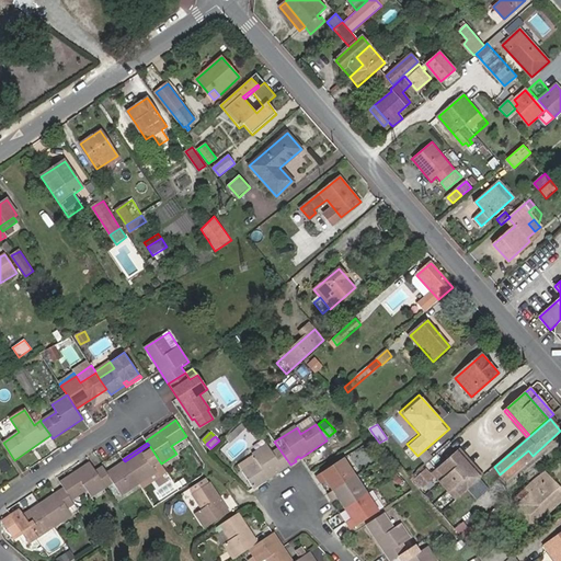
[(139,483),(157,472),(152,466),(159,460),(149,445),(125,461),(139,483)]
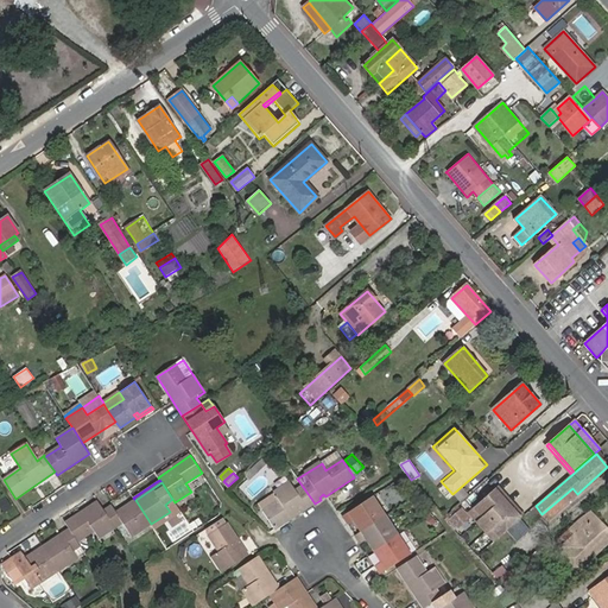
[(263,512),(274,530),(315,504),(303,487),(296,492),(291,482),(274,493),(279,501),(263,512)]
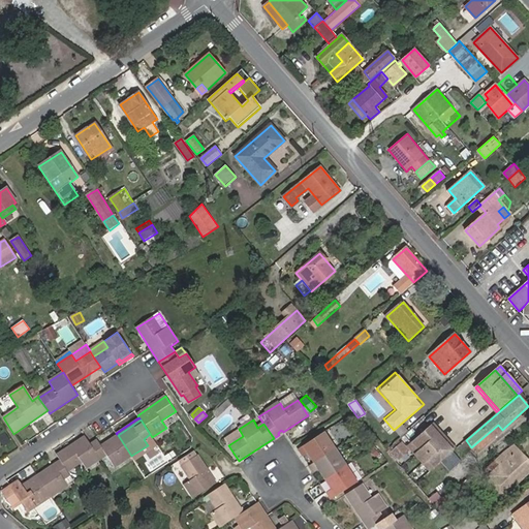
[(408,434),(414,440),(430,427),(425,421),(408,434)]
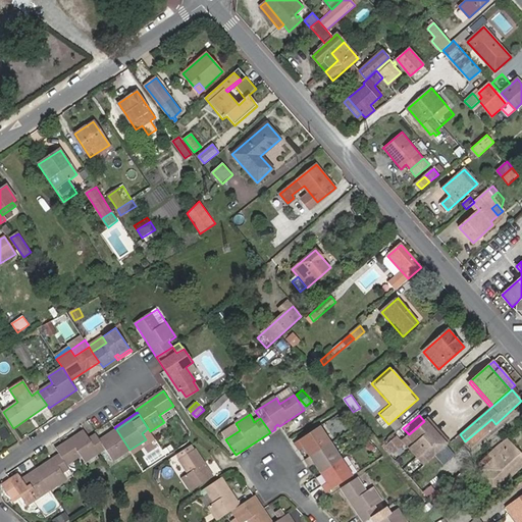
[(447,445),(449,442),(427,418),(425,420),(447,445)]
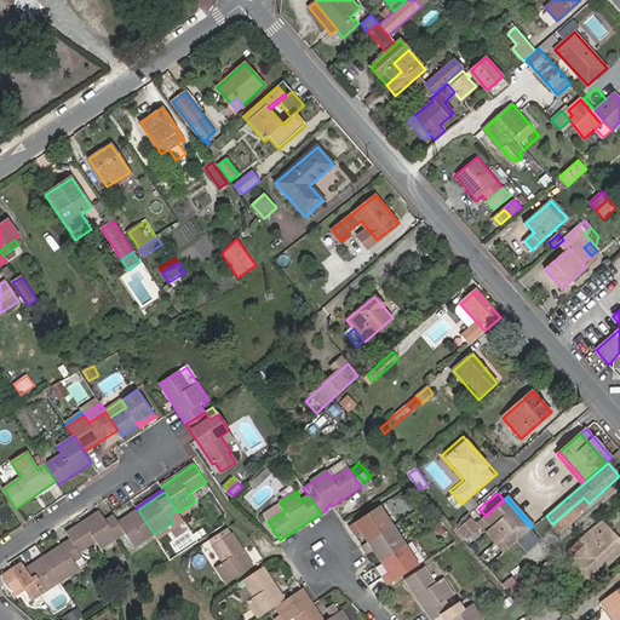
[(552,524),(558,530),(589,504),(584,498),(552,524)]
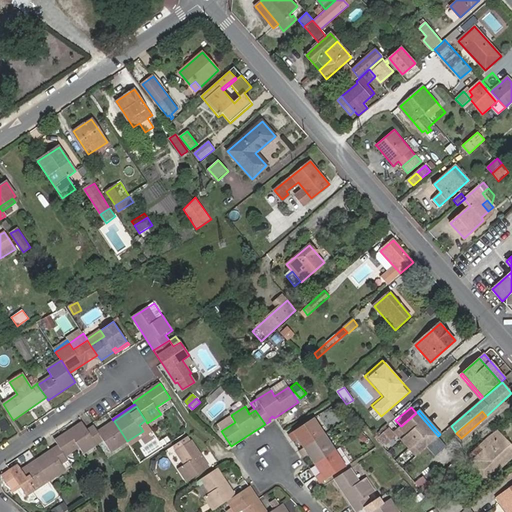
[(420,451),(438,436),(417,412),(416,413),(401,426),(399,427),(420,451)]
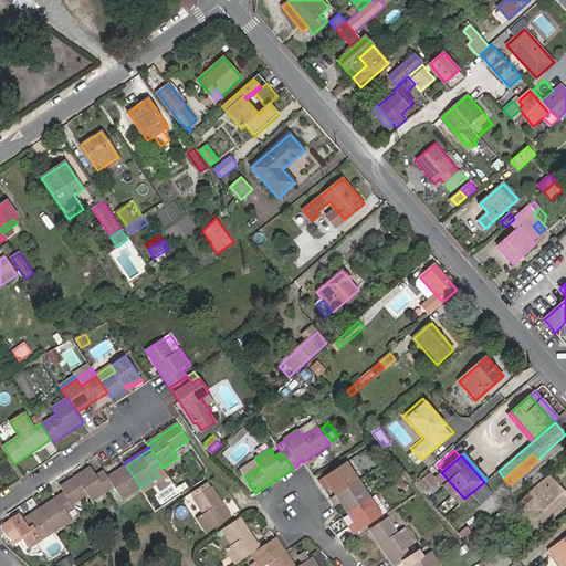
[(325,490),(331,486),(336,495),(358,481),(347,463),(320,481),(325,490)]
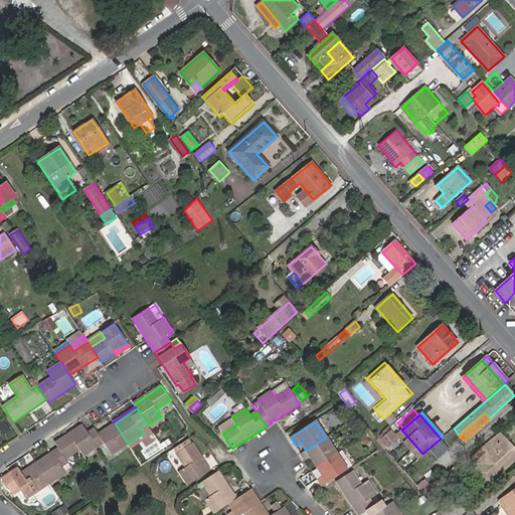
[(147,438),(153,434),(148,425),(146,422),(140,427),(144,434),(147,438)]
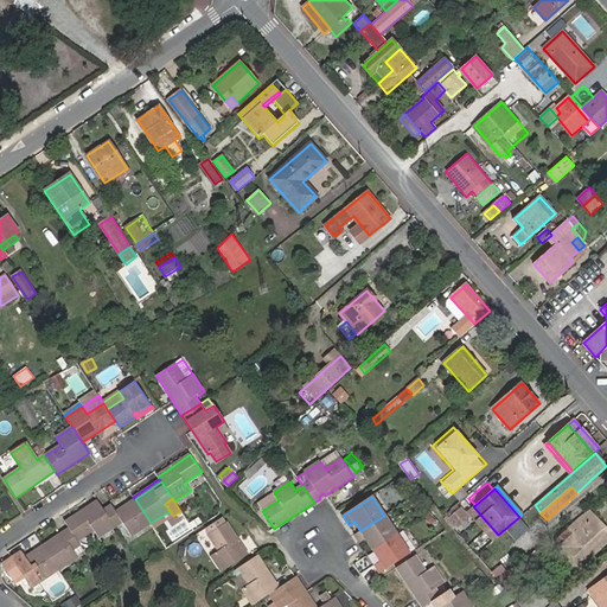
[(132,536),(151,523),(135,499),(115,512),(112,506),(104,510),(115,526),(122,522),(132,536)]
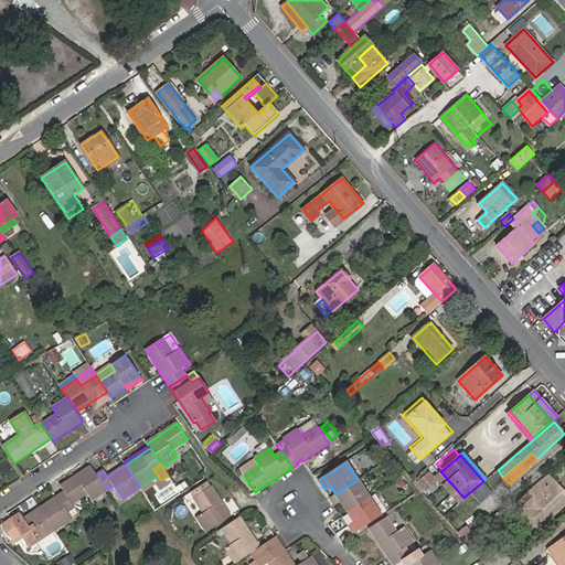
[(107,490),(97,475),(93,469),(91,466),(61,486),(64,491),(72,503),(87,493),(92,500),(107,490)]
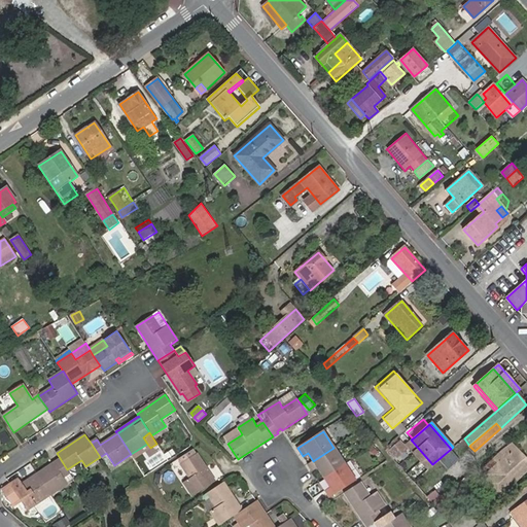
[(428,468),(432,464),(411,440),(407,444),(428,468)]
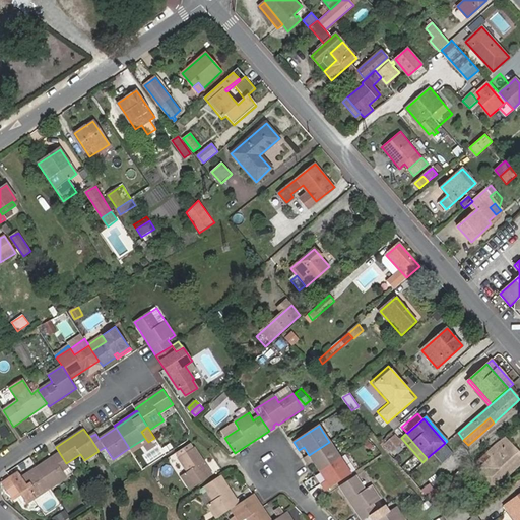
[(384,444),(390,452),(400,443),(394,435),(384,444)]
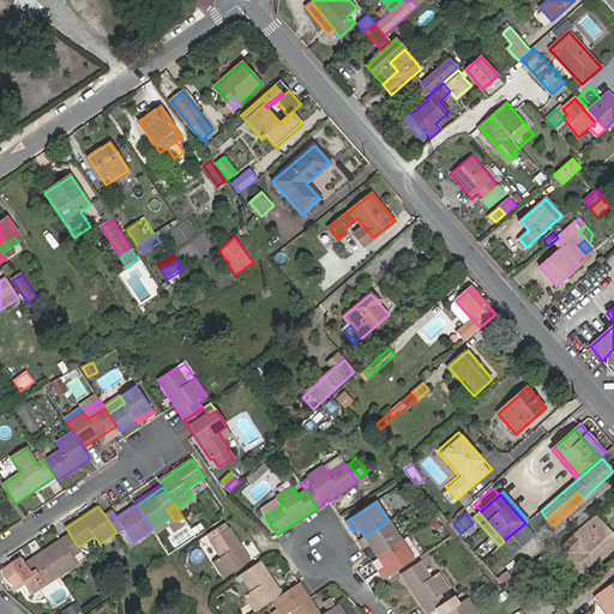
[(152,529),(156,535),(175,522),(172,517),(152,529)]
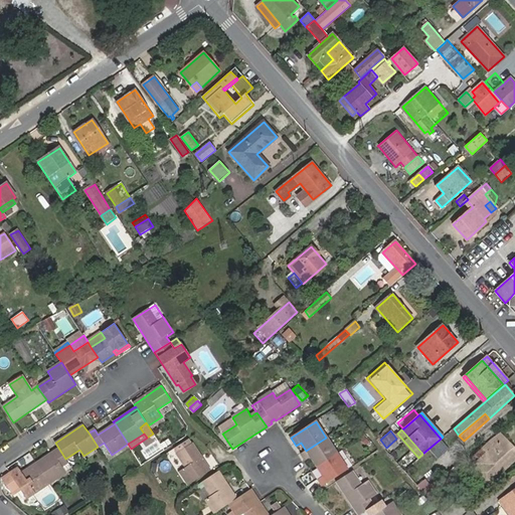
[(503,437),(500,434),(485,448),(488,452),(503,437)]
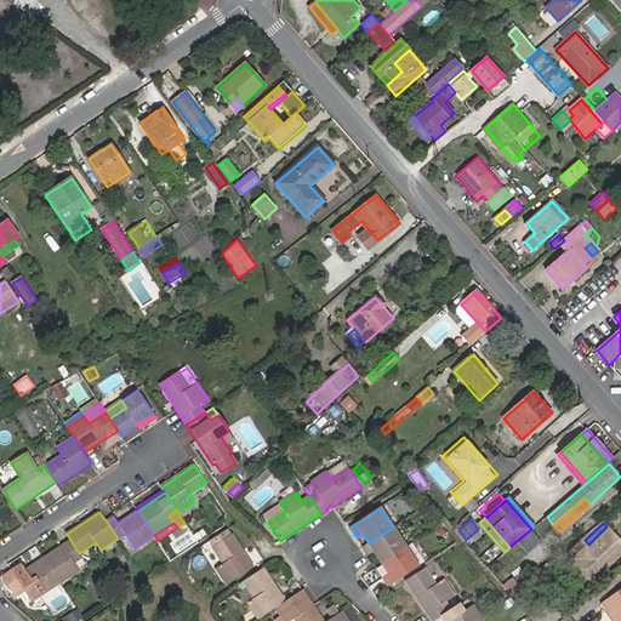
[(570,569),(586,585),(620,553),(620,542),(607,527),(588,545),(581,551),(576,556),(580,560),(570,569)]
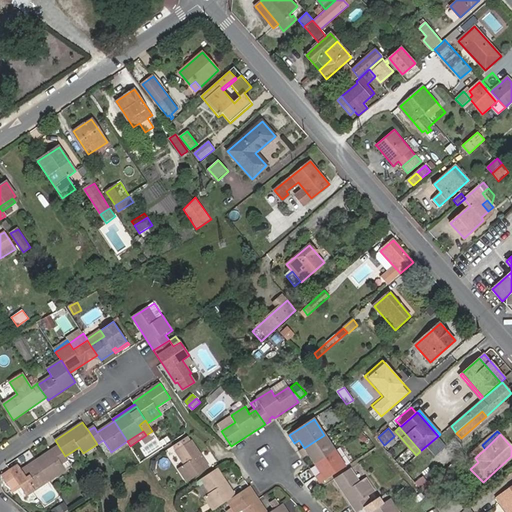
[(309,455),(315,464),(335,451),(324,435),(304,448),(300,451),(304,458),(309,455)]
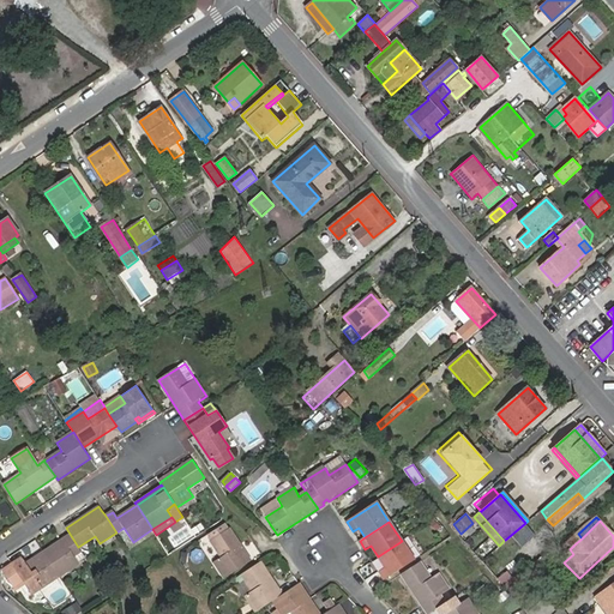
[(215,563),(224,579),(251,561),(230,530),(211,542),(222,558),(215,563)]
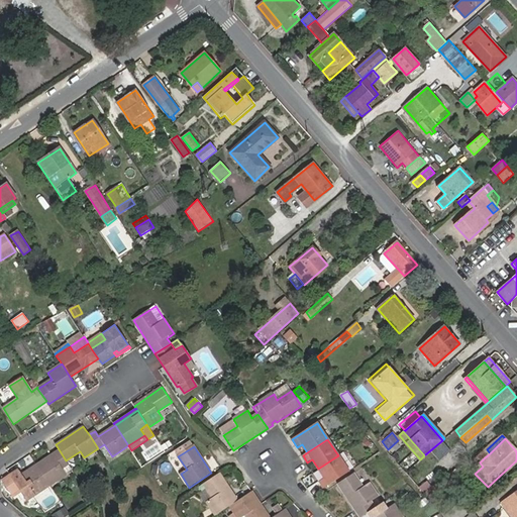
[(69,464),(66,460),(59,449),(36,464),(50,486),(67,475),(66,474),(63,469),(69,464)]
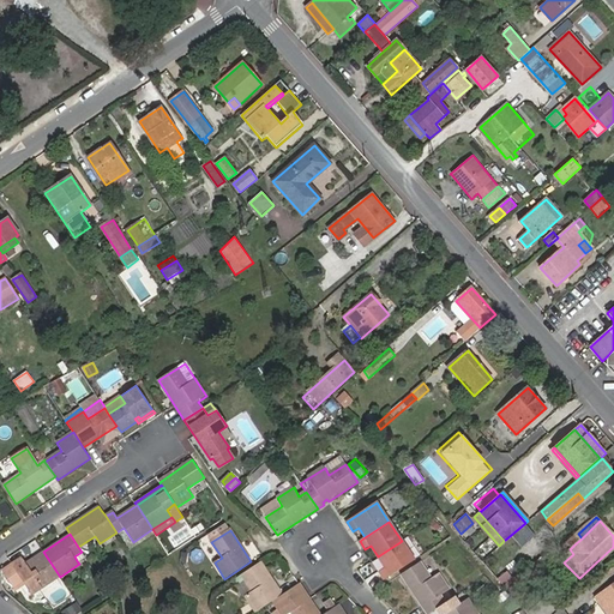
[(578,534),(571,541),(575,545),(582,539),(578,534)]
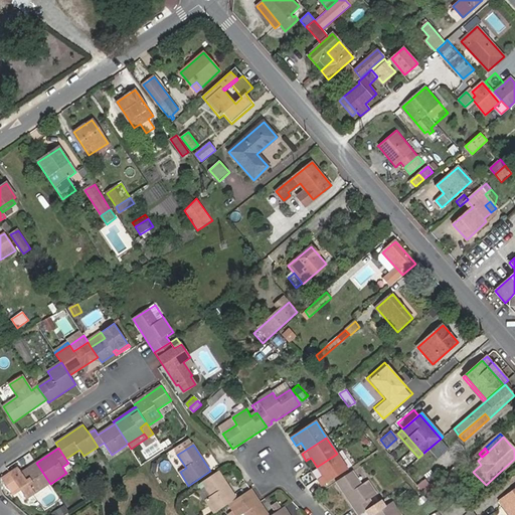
[(318,480),(323,487),(348,471),(337,454),(317,467),(323,477),(318,480)]
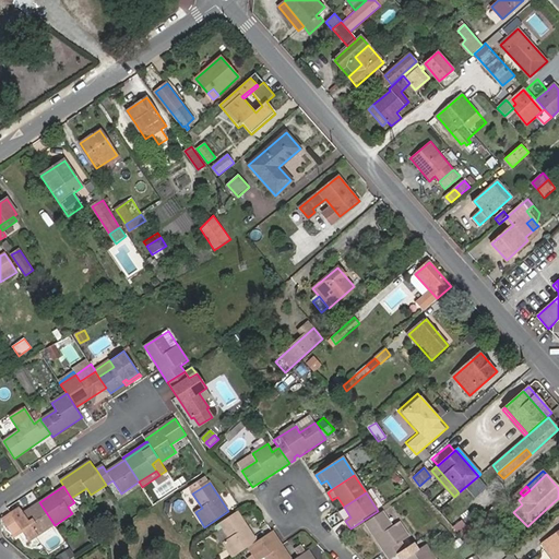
[(22,528),(31,542),(55,525),(39,502),(22,514),(19,509),(11,514),(3,519),(6,521),(14,534),(22,528)]
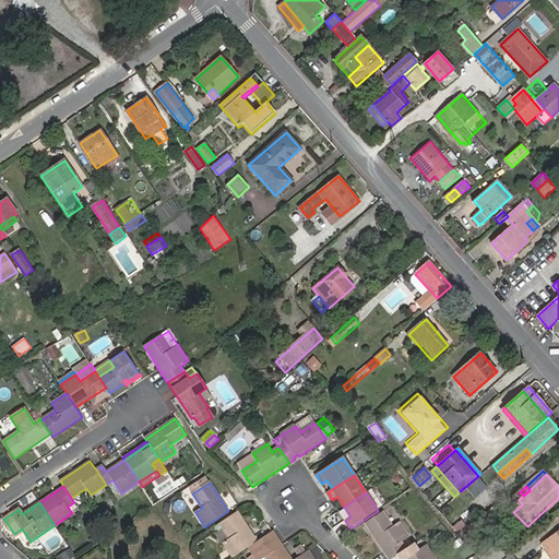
[(71,512),(78,508),(74,502),(68,507),(71,512)]
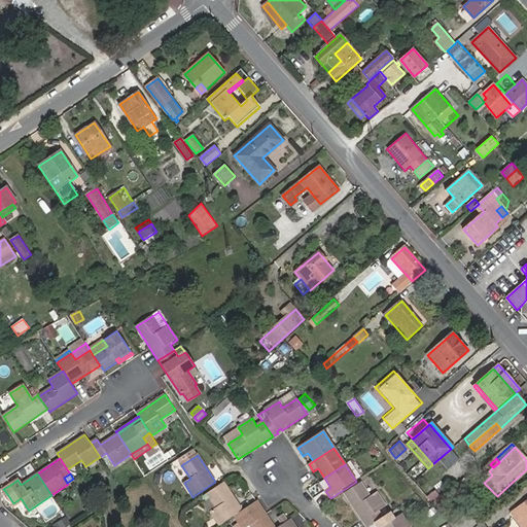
[(235,517),(242,512),(223,483),(207,494),(216,507),(211,512),(219,526),(235,517)]
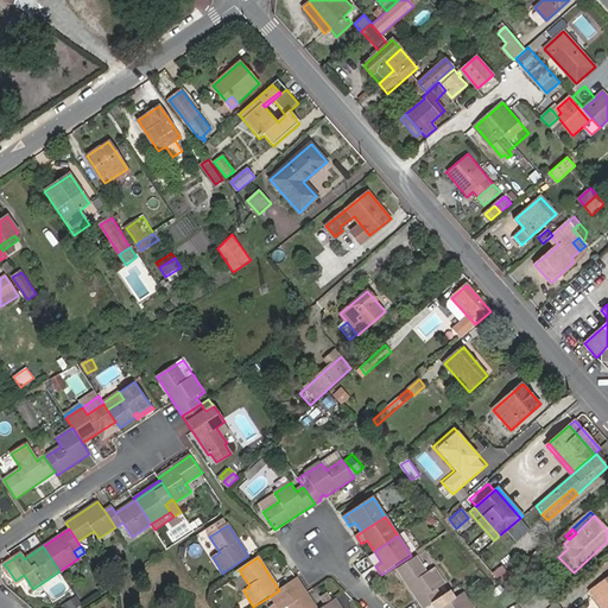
[(443,587),(445,586),(435,569),(428,574),(417,557),(398,570),(422,607),(425,607),(432,603),(447,594),(443,587)]
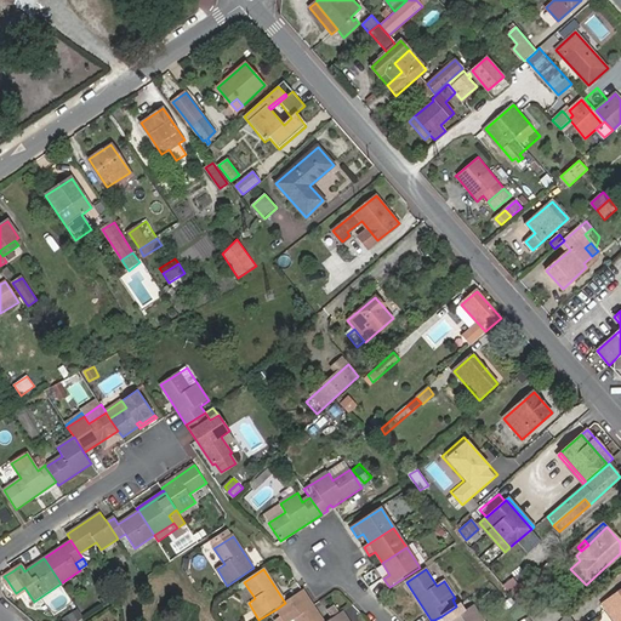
[(249,603),(255,598),(244,582),(238,587),(249,603)]
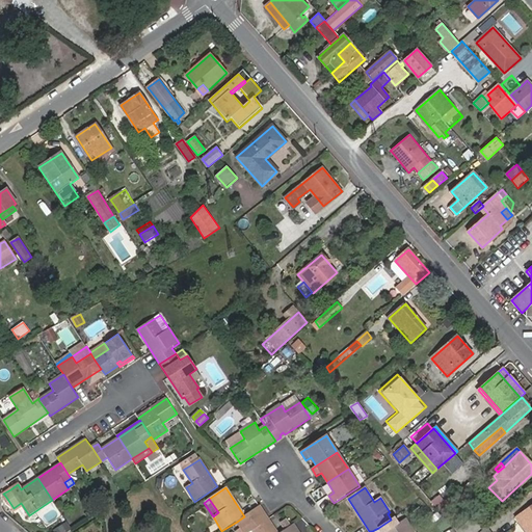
[(276,531),(269,520),(260,506),(244,516),(237,522),(243,531),(250,531),(253,531),(276,531)]
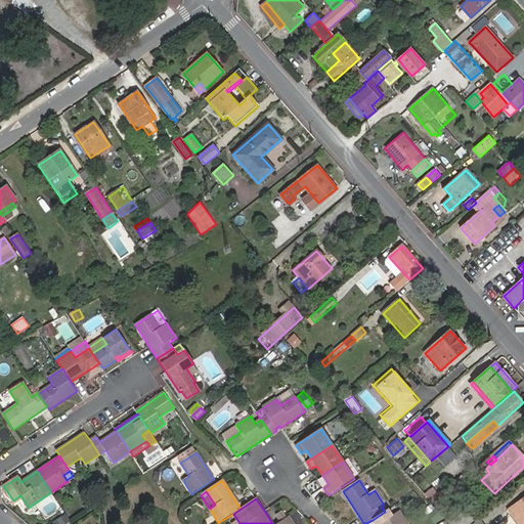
[(449,522),(456,517),(441,500),(434,506),(449,522)]
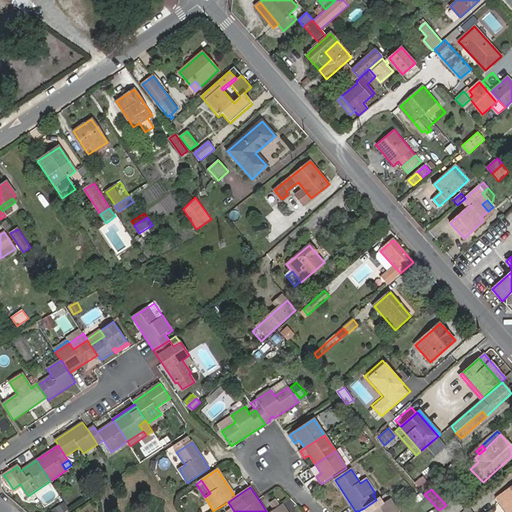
[(506,511),(511,511),(511,504),(504,492),(496,497),(506,511)]
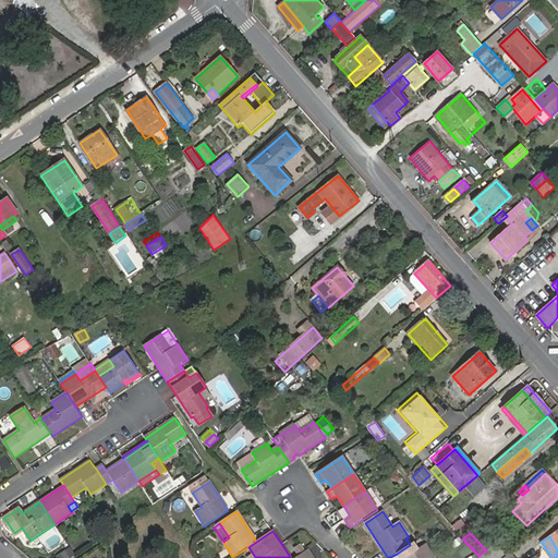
[(433,557),(425,545),(417,550),(413,543),(410,545),(397,554),(399,557),(433,557)]
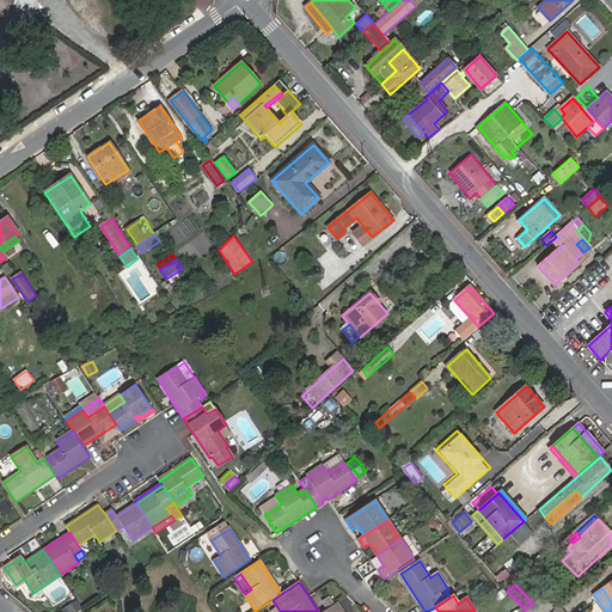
[(525,610),(526,611),(548,611),(554,607),(545,595),(533,604),(525,610)]
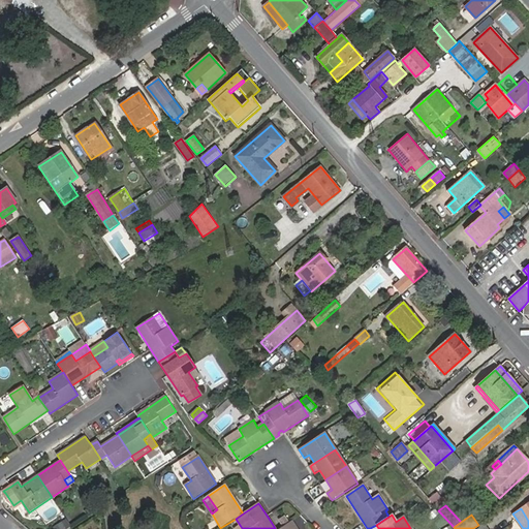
[(58,526),(59,528),(66,528),(71,526),(67,520),(58,526)]
